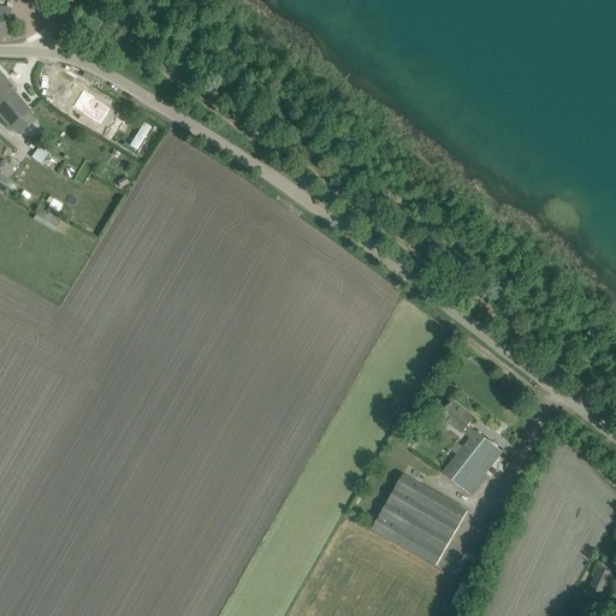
[(0,35),(6,36),(11,10),(0,7),(0,35)]
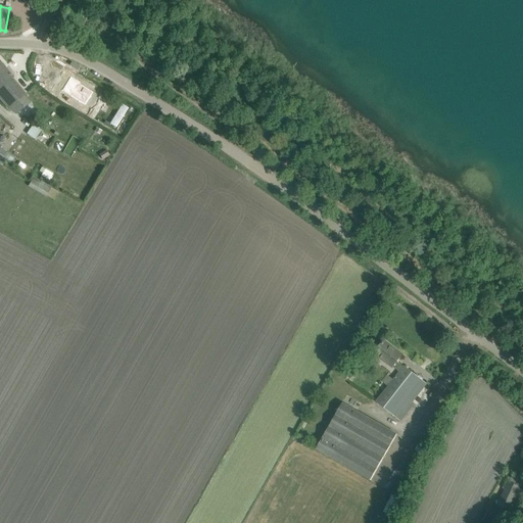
[(0,61),(0,98),(8,108),(24,95),(8,78),(11,75),(0,61)]
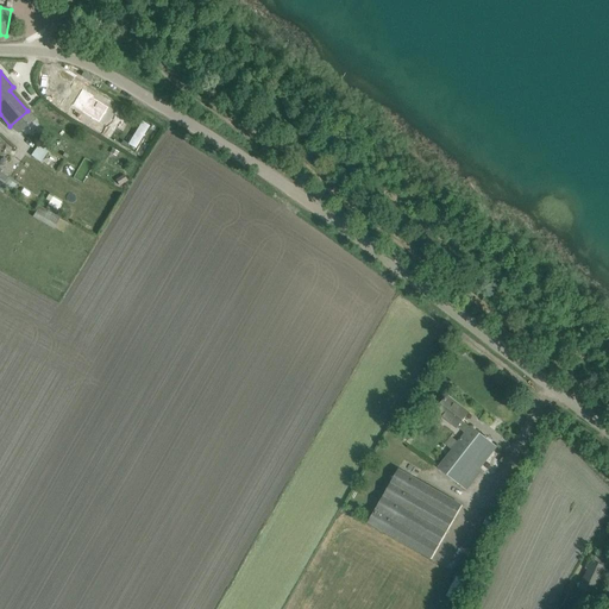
[(92,98),(93,95),(81,89),(73,106),(99,121),(107,106),(92,98)]
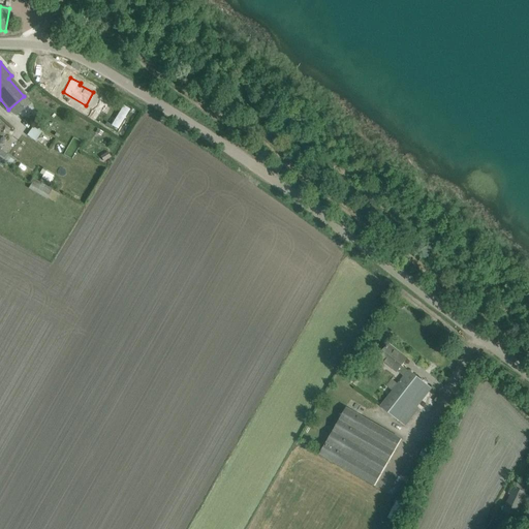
[(111,124),(118,128),(129,109),(123,105),(111,124)]
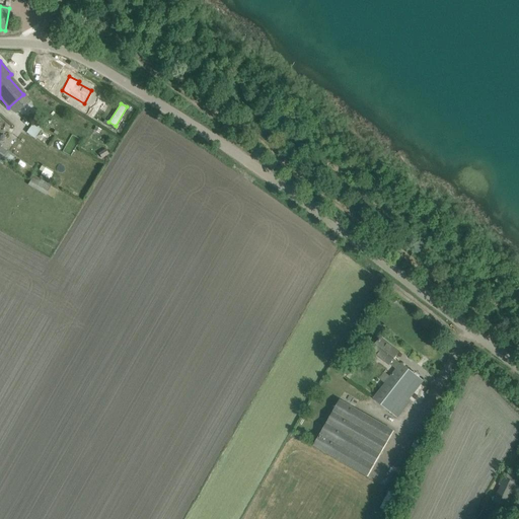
[(26,132),(34,138),(41,130),(32,124),(26,132)]
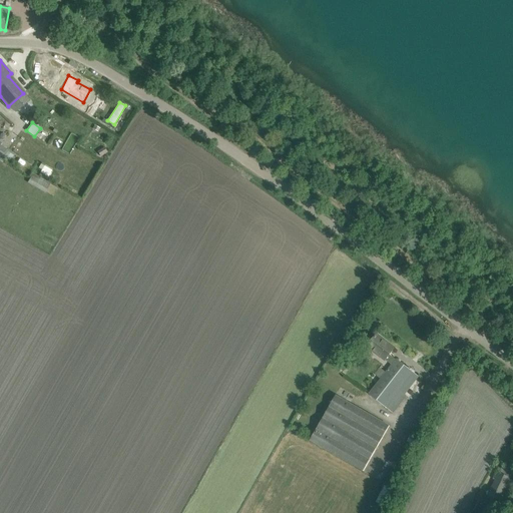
[(8,148),(0,142),(0,159),(4,162),(10,152),(7,150),(8,148)]
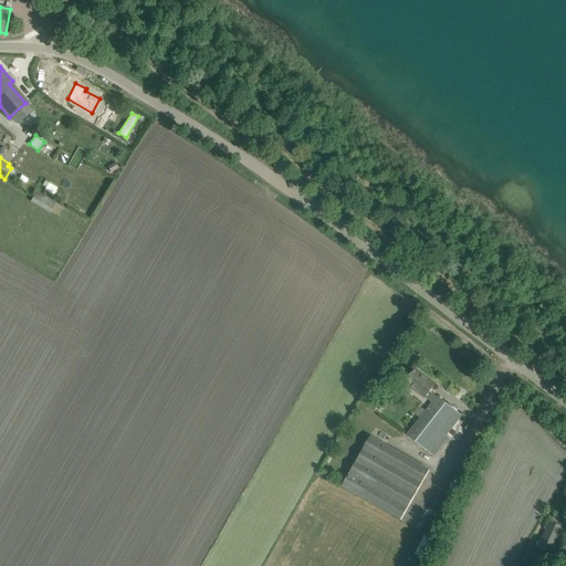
[(52,199),(54,196),(45,190),(43,195),(52,199)]
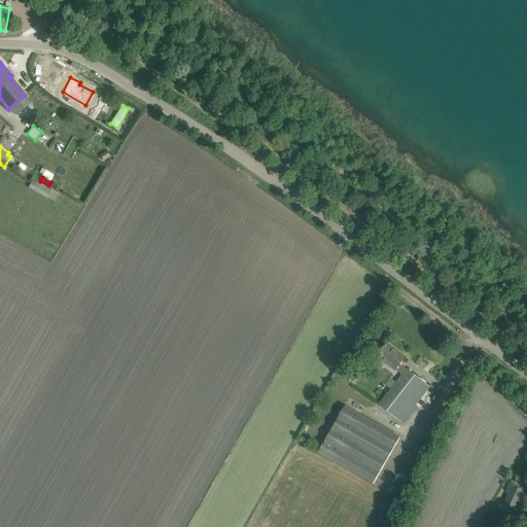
[(51,187),(33,178),(28,187),(45,198),(51,187)]
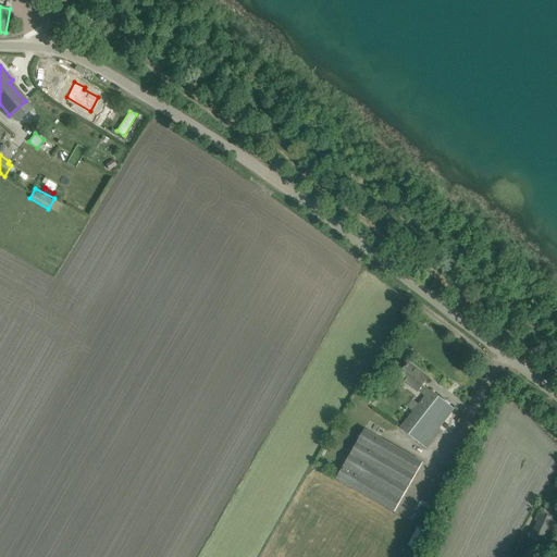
[(419,390),(425,394),(426,396),(413,412),(400,429),(424,447),(454,409),(431,391),(430,391),(429,390),(423,385),(429,378),(409,362),(399,375),(419,391),(419,390)]
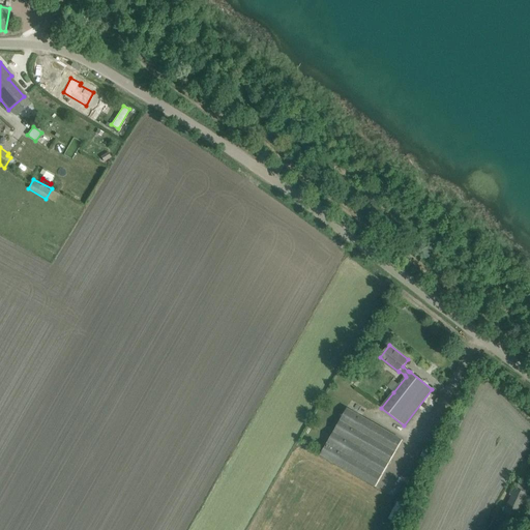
[(345,380),(351,384),(356,376),(351,372),(345,380)]
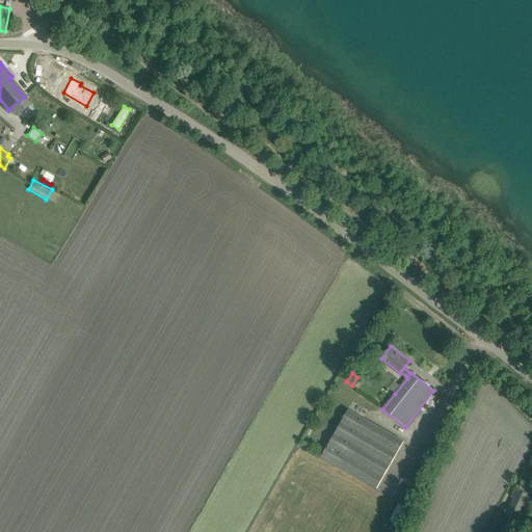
[(321,457),(365,482),(363,487),(373,494),(403,441),(348,409),(321,457)]
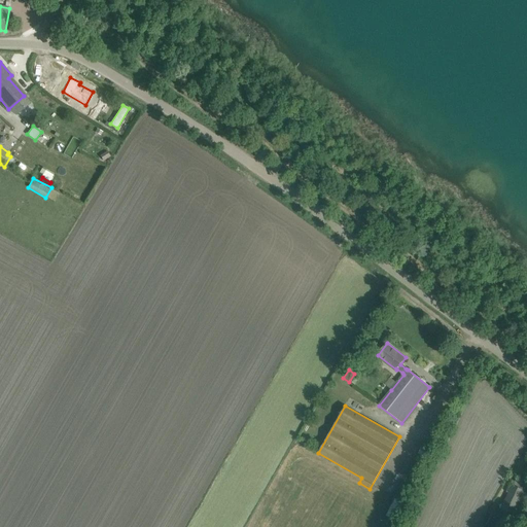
[(500,508),(514,515),(525,491),(512,485),(500,508)]
